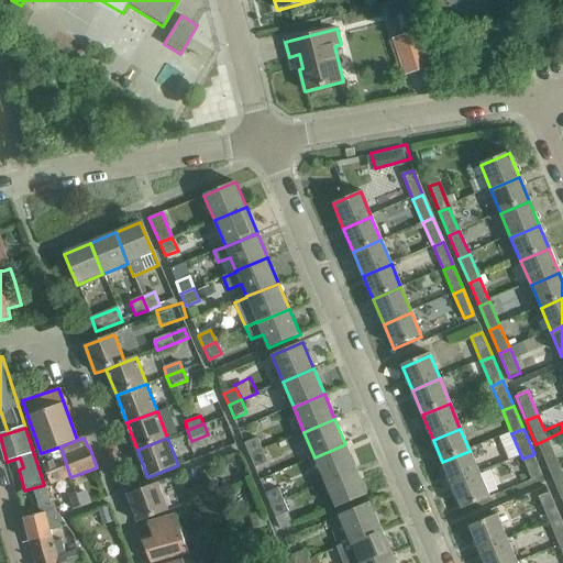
[(244,444),(250,455),(262,451),(262,449),(257,439),(244,444)]
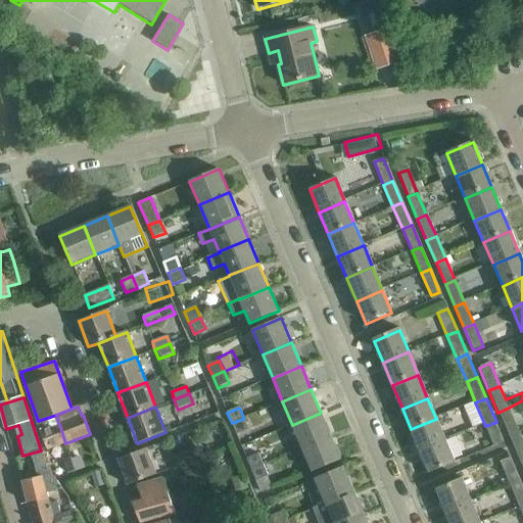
[(497,413),(507,434),(516,431),(507,409),(497,413)]
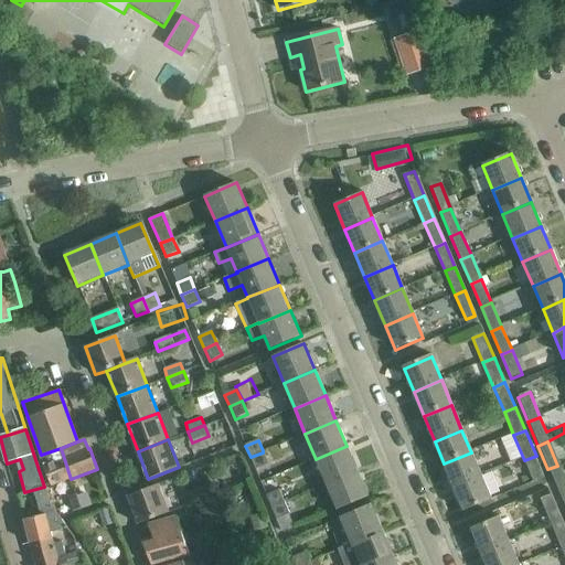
[(316,459),(326,483),(356,471),(347,446),(316,459)]
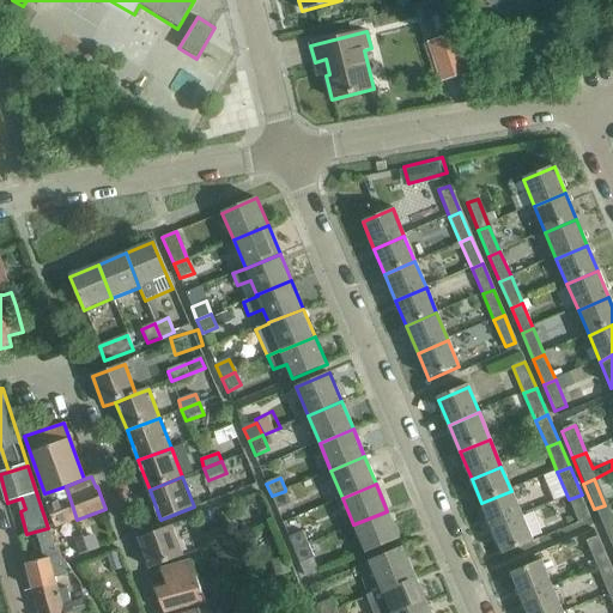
[(66,486),(44,493),(56,527),(77,520),(66,486)]
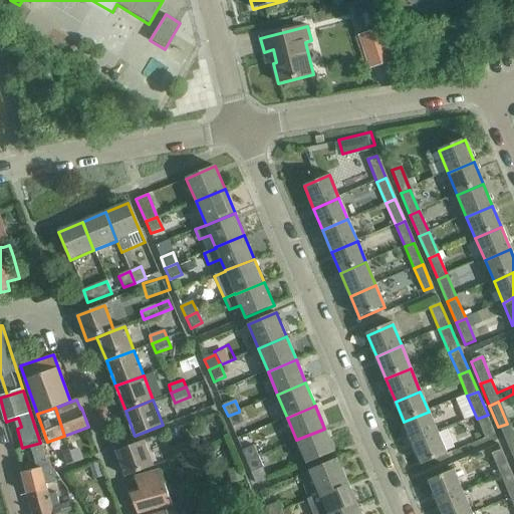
[(239,412),(228,416),(233,428),(245,423),(239,410),(239,412)]
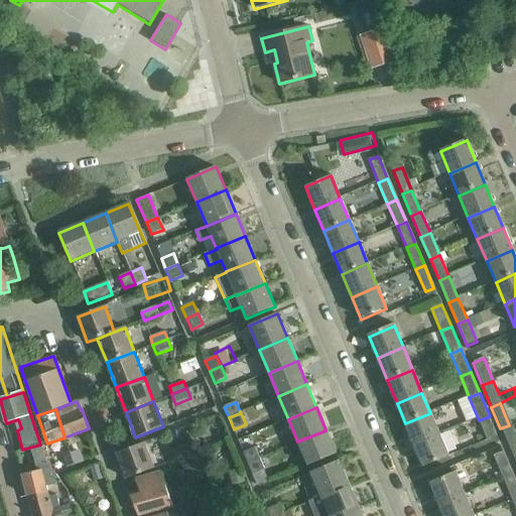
[(405,423),(414,446),(439,436),(430,413),(405,423)]
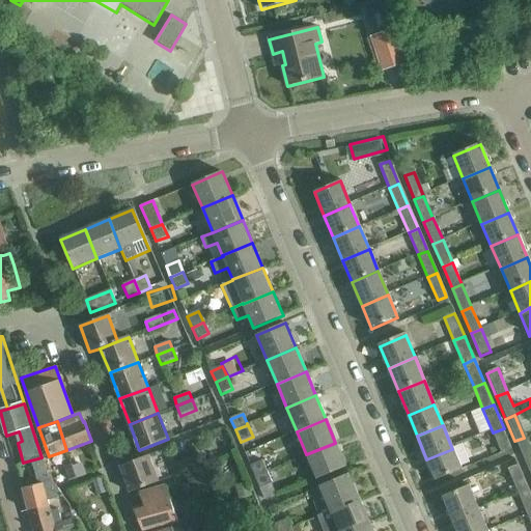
[(210,434),(218,451),(232,445),(224,426),(210,434)]
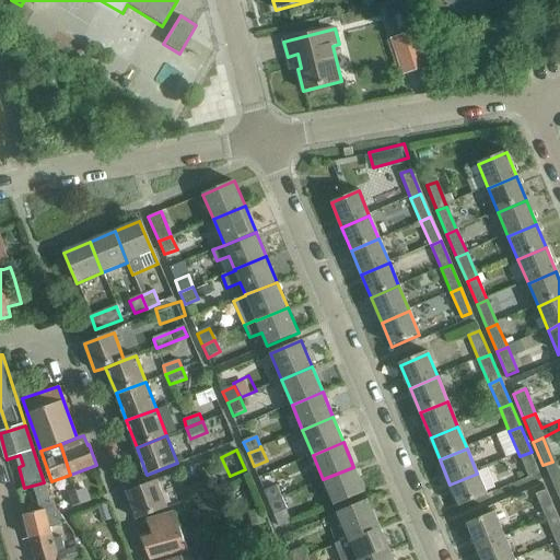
[(532,452),(520,456),(529,478),(540,473),(532,452)]
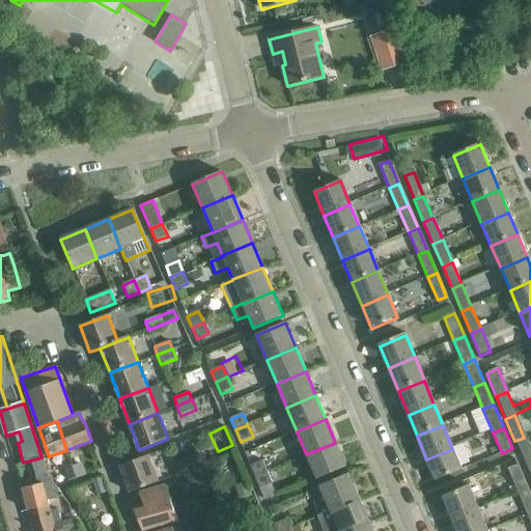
[(514,441),(525,465),(530,460),(530,453),(524,438),(514,441)]
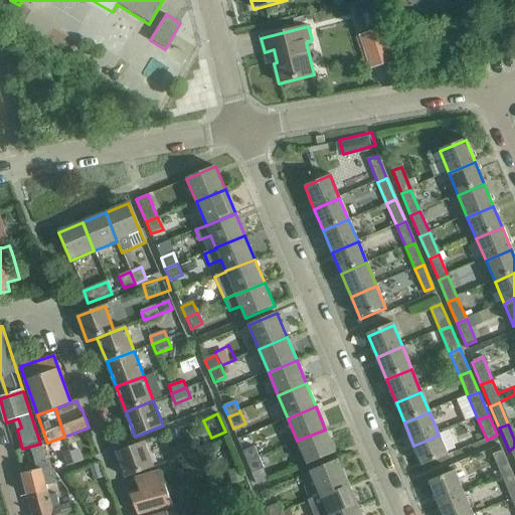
[(325,430),(297,441),(307,464),(334,452),(325,430)]
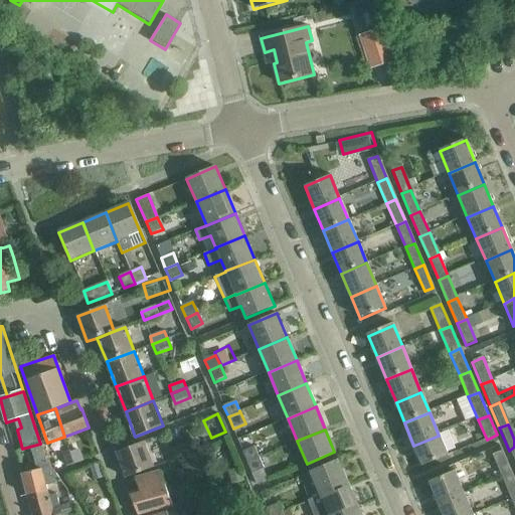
[(439,436),(413,446),(423,468),(448,458),(439,436)]
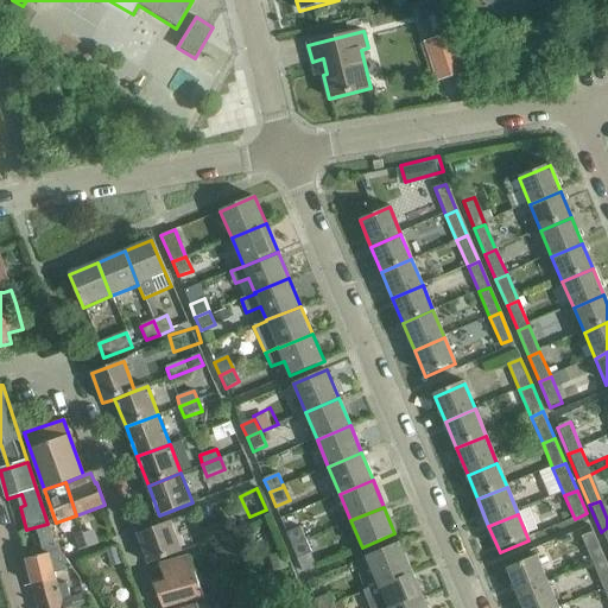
[(138,534),(149,564),(183,551),(171,521),(138,534)]
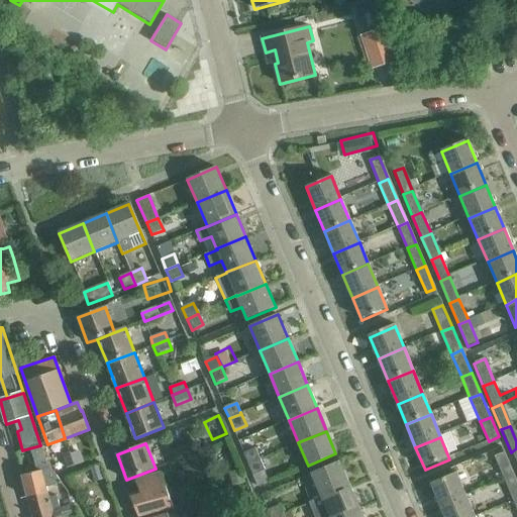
[(22,476),(28,497),(44,493),(43,488),(47,487),(60,483),(47,467),(40,445),(29,448),(35,473),(22,476)]
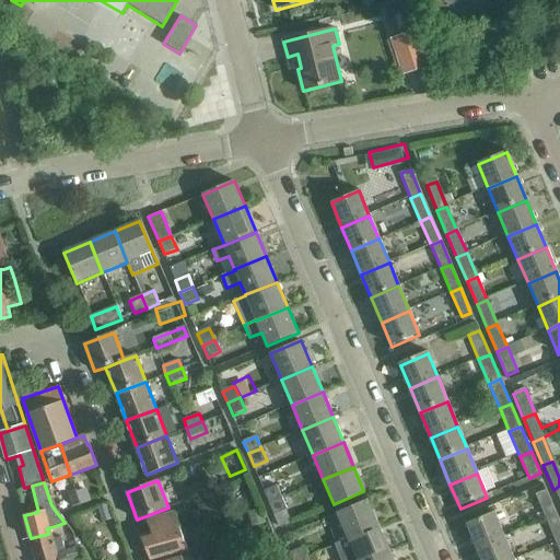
[(264,491),(269,503),(281,498),(277,486),(264,491)]
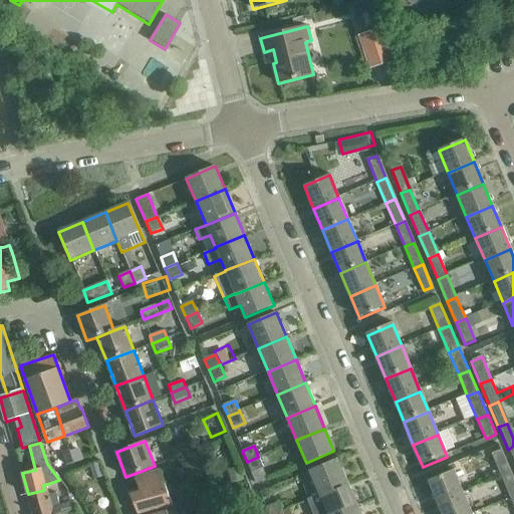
[(501,476),(509,473),(500,451),(492,454),(501,476)]
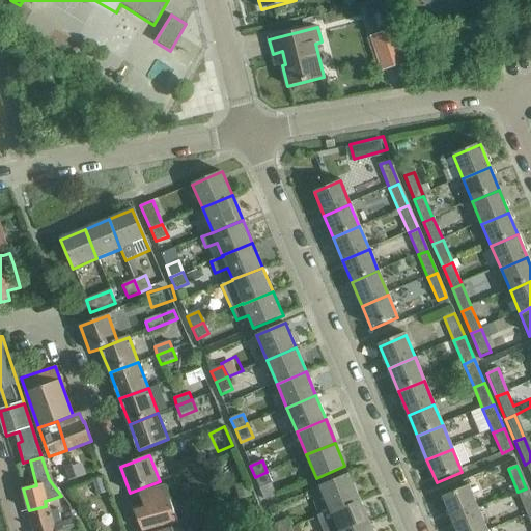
[(267,472),(255,477),(260,488),(280,480),(275,469),(268,472),(267,472)]
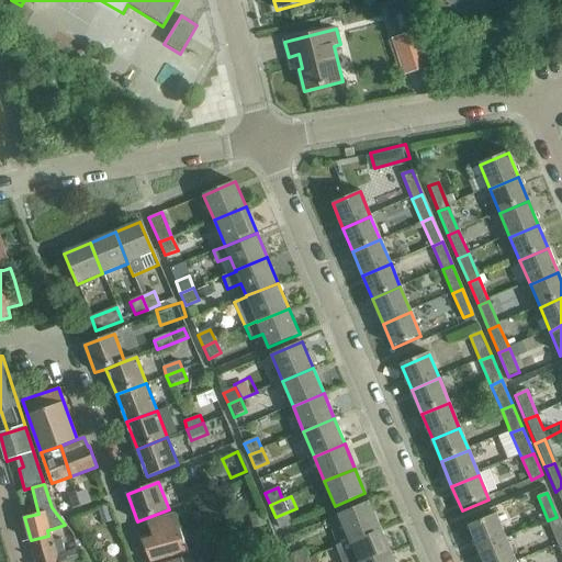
[(339,515),(349,540),(379,528),(369,503),(339,515)]
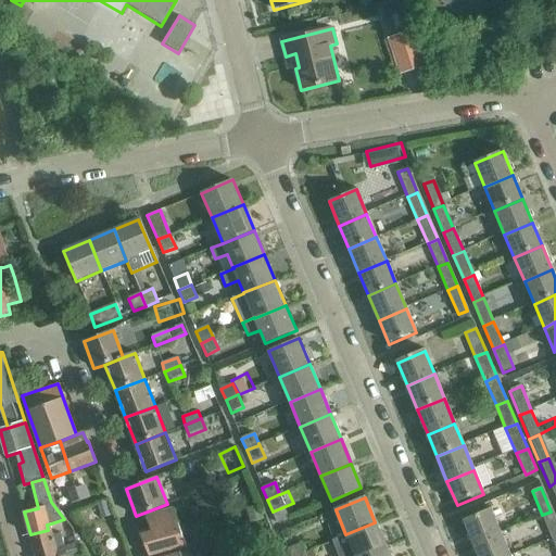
[(141,529),(151,555),(180,545),(188,543),(179,517),(178,517),(174,504),(148,513),(152,526),(141,529)]
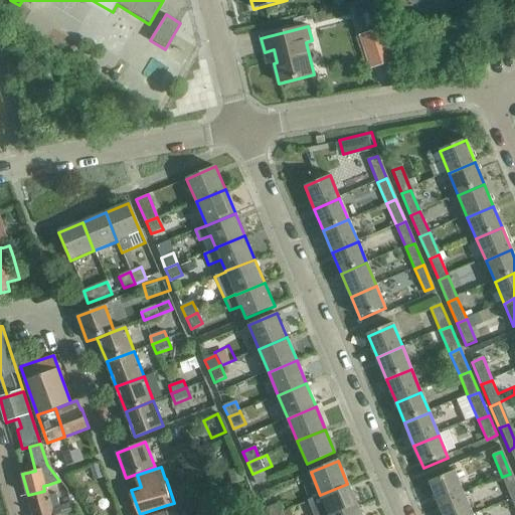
[(430,483),(439,503),(464,493),(455,473),(430,483)]
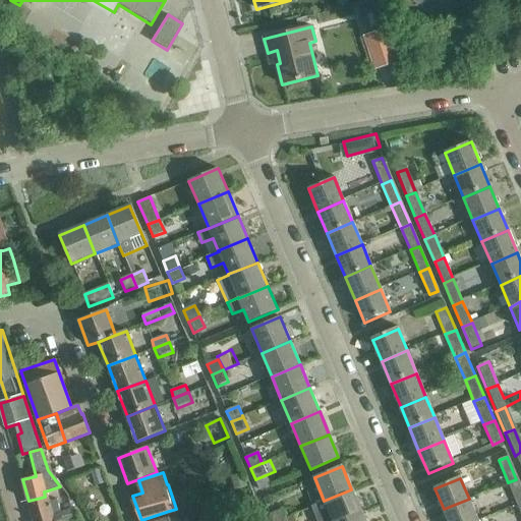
[(516,506),(520,503),(520,490),(516,479),(508,482),(508,484),(491,491),(495,498),(511,490),(516,506)]
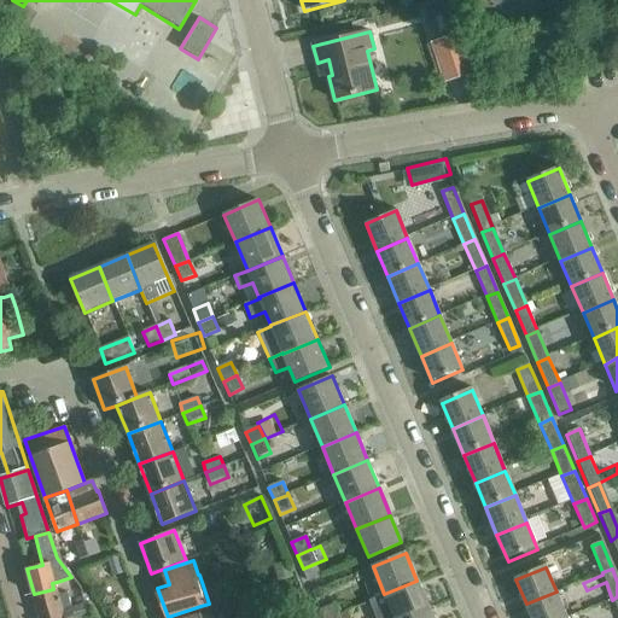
[(384,594),(369,600),(377,617),(404,617),(429,608),(417,581),(384,594)]
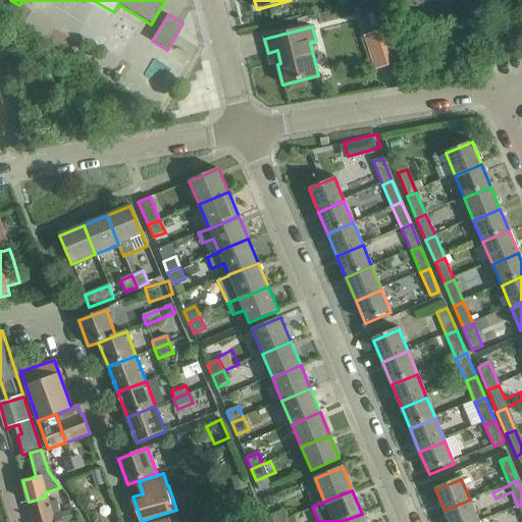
[(48,491),(44,492),(45,498),(29,502),(34,521),(65,521),(79,518),(74,510),(71,512),(61,514),(58,501),(50,503),(48,491)]
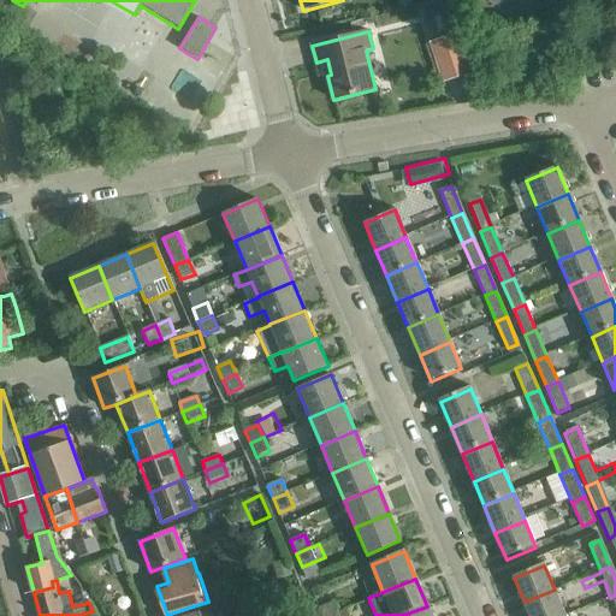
[(525,602),(529,615),(566,615),(555,590),(525,602)]
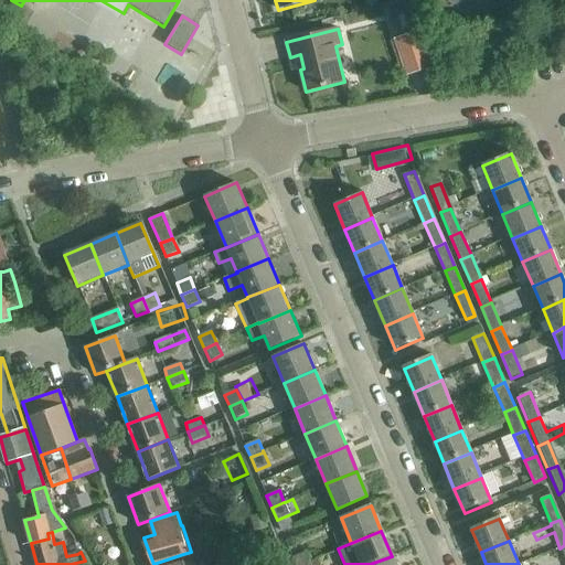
[(292,558),(295,564),(306,564),(310,563),(306,553),(292,558)]
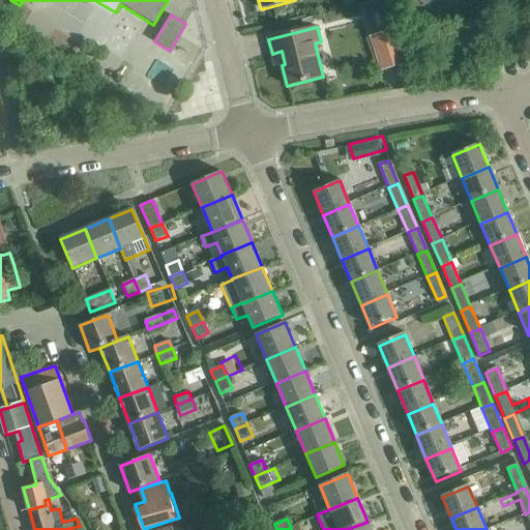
[(175,529),(172,520),(144,529),(175,529)]
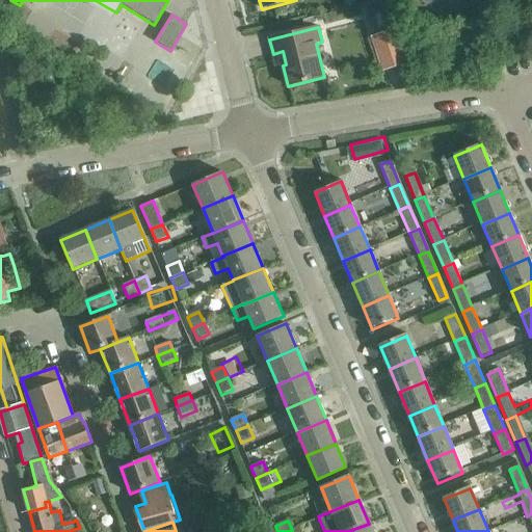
[(495,527),(497,531),(510,531),(507,523),(495,527)]
